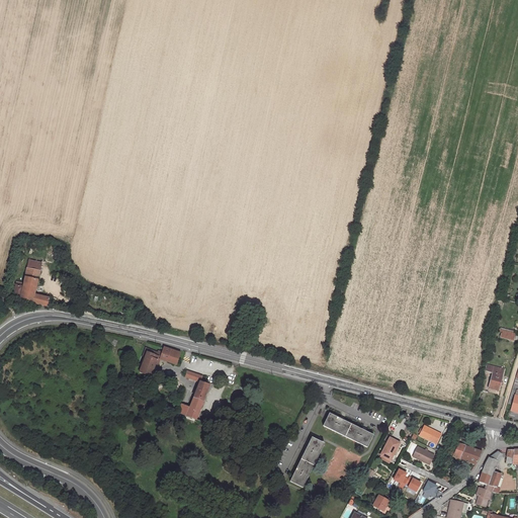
[(24,283),(17,282),(13,298),(48,307),(50,298),(36,295),(45,259),(31,256),(24,283)]
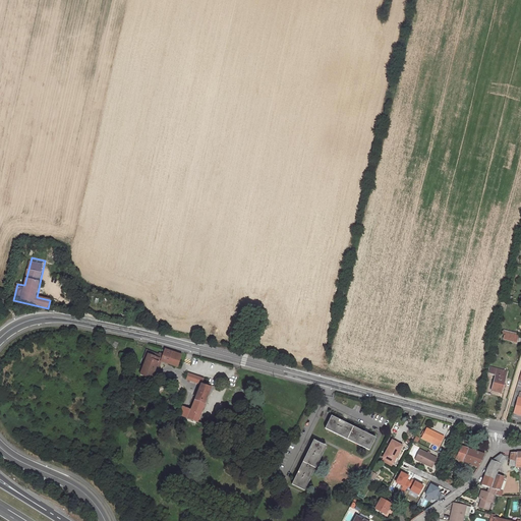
[(507,332),(505,339),(517,343),(519,335),(507,332)]
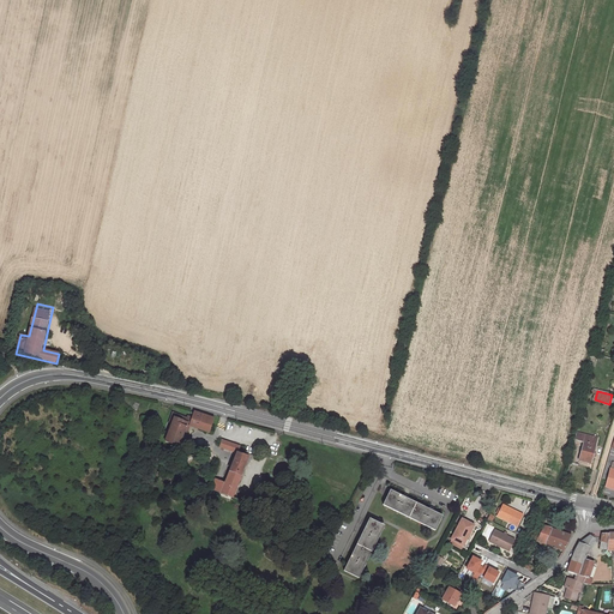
[(192,417),(190,426),(191,426),(192,425),(210,431),(215,417),(194,411),(192,417)]
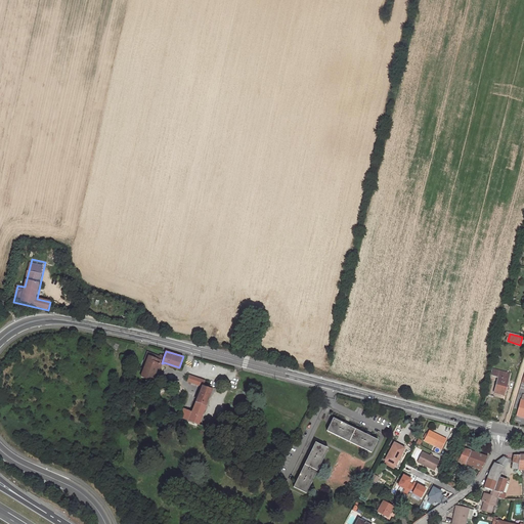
[(146,363),(147,359),(148,356),(153,357),(154,355),(147,353),(144,362),(146,363)]
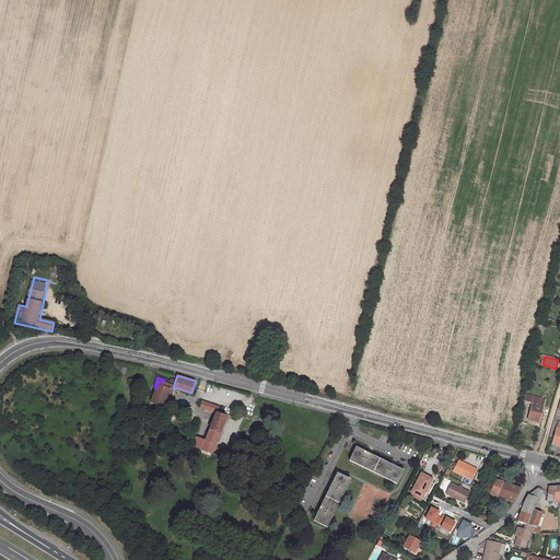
[(171,395),(173,388),(175,381),(171,380),(171,383),(166,381),(167,381),(164,380),(163,382),(159,381),(158,384),(156,388),(152,403),(164,406),(167,394),(171,395)]
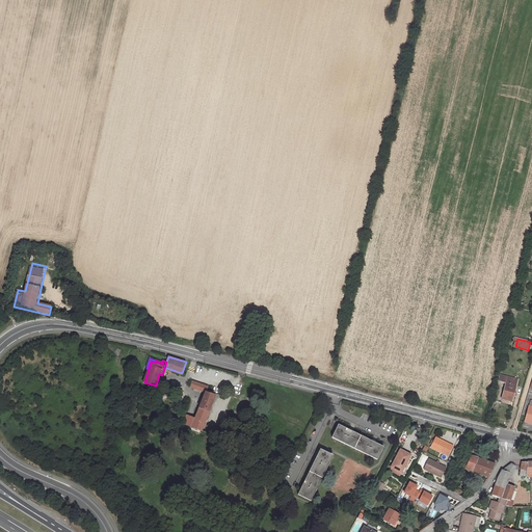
[(501,375),(500,381),(507,383),(503,399),(512,401),(514,396),(515,396),(516,394),(515,393),(516,387),(517,380),(501,375)]
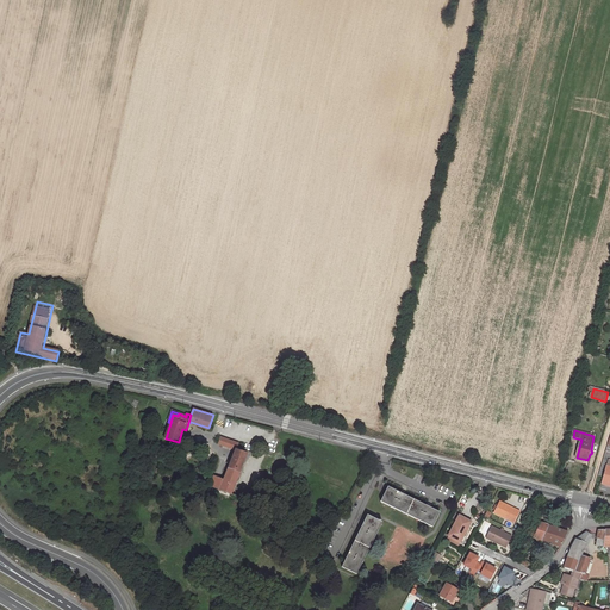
[(221,442),(237,448),(240,443),(223,436),(221,442)]
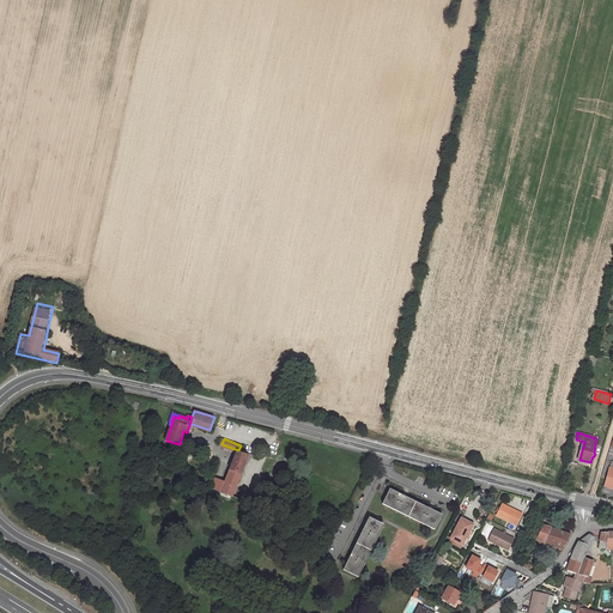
[(226,483),(223,492),(232,497),(249,455),(238,450),(226,483)]
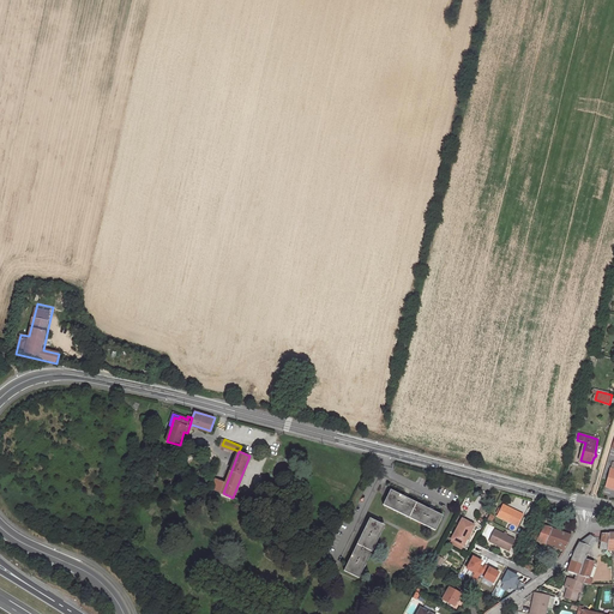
[(223,493),(227,483),(216,479),(212,489),(223,493)]
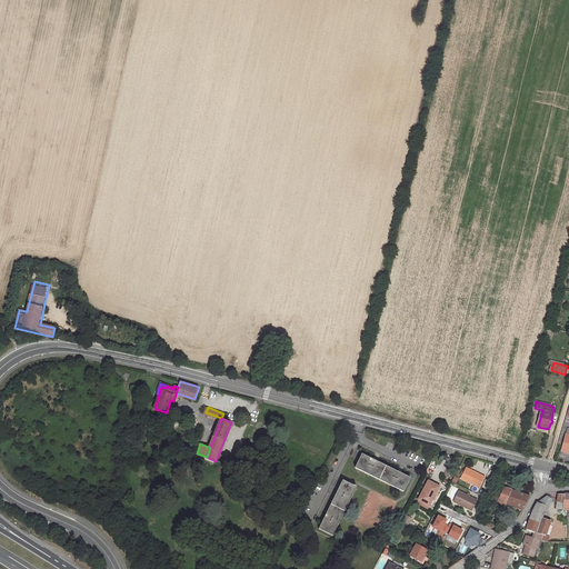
[(362,455),(356,468),(405,492),(411,478),(362,455)]
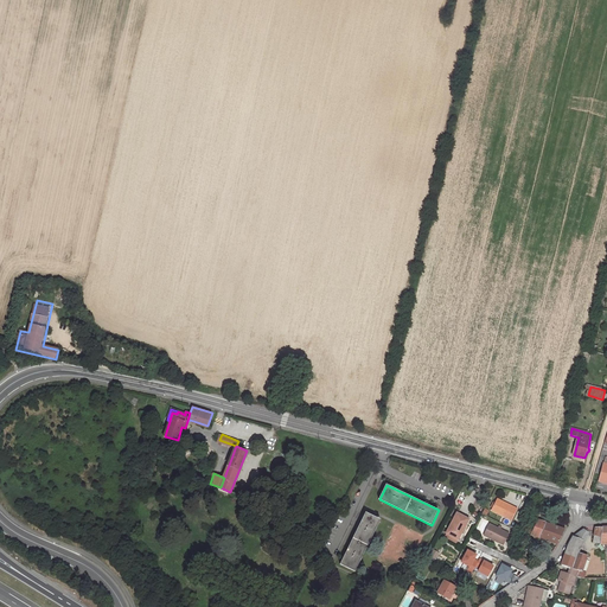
[(497,502),(492,511),(511,521),(517,510),(504,503),(503,504),(497,502)]
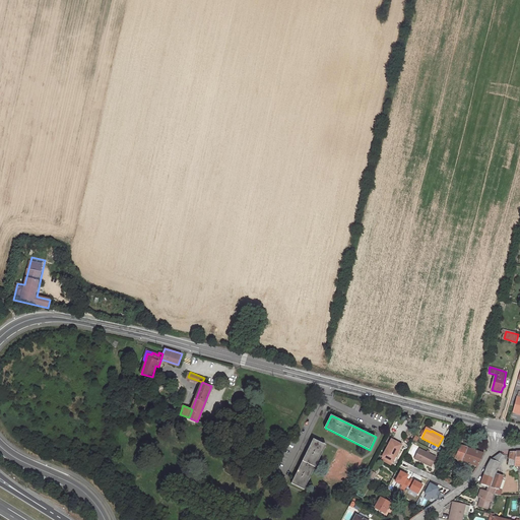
[(314,439),(293,482),(305,489),(326,446),(314,439)]
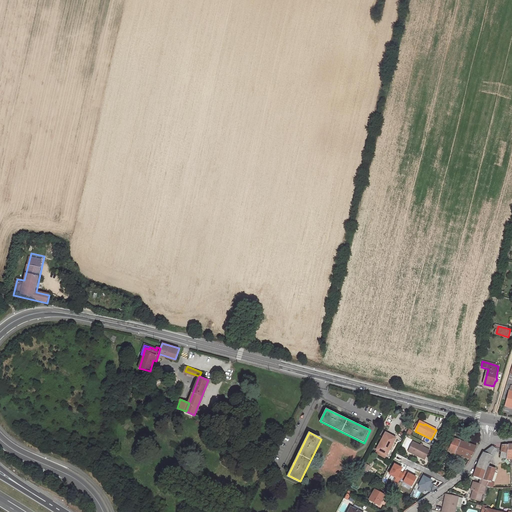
[(386,433),(377,450),(378,450),(386,455),(389,449),(390,450),(396,439),(386,433)]
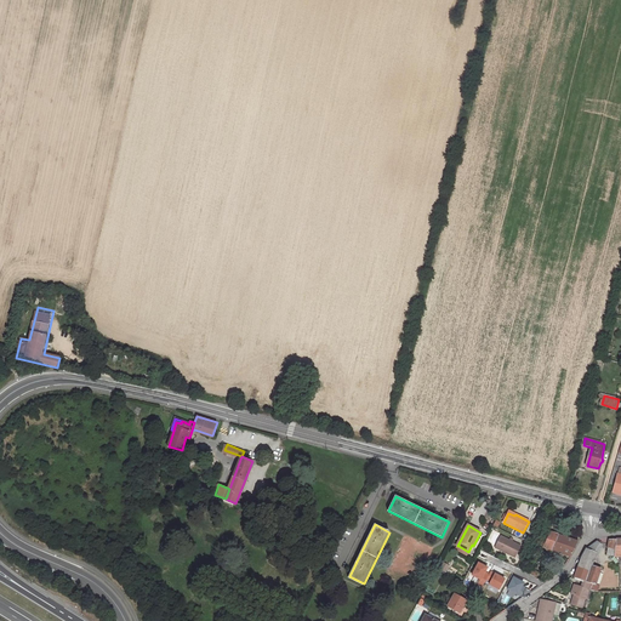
[(548,531),(543,547),(570,557),(575,550),(579,541),(560,535),(548,531)]
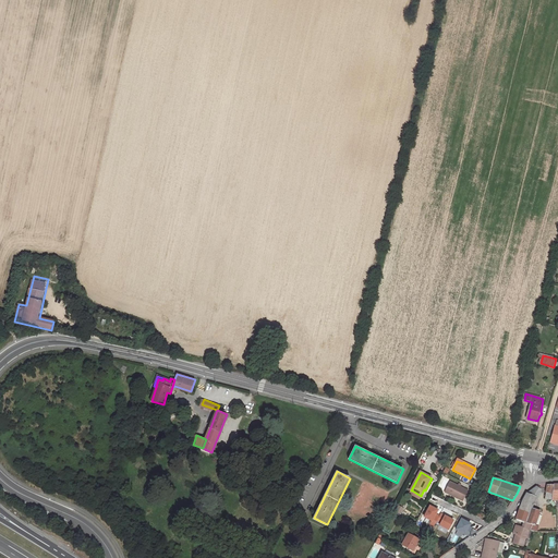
[(450,483),(445,493),(462,502),(469,493),(450,483)]
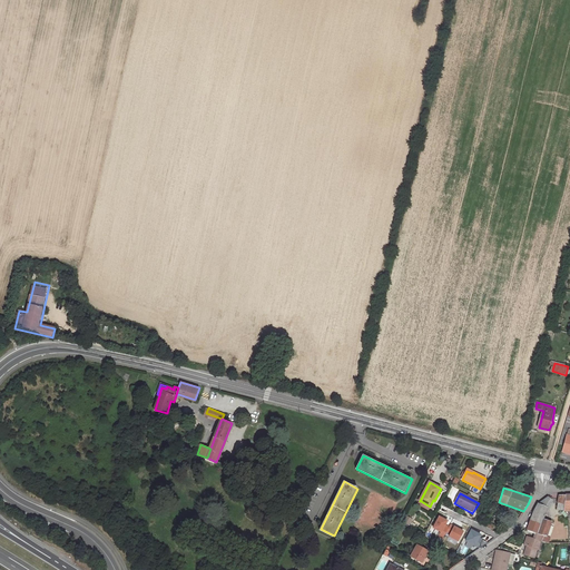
[(566,511),(567,507),(567,504),(566,504),(567,494),(559,495),(557,510),(566,511)]
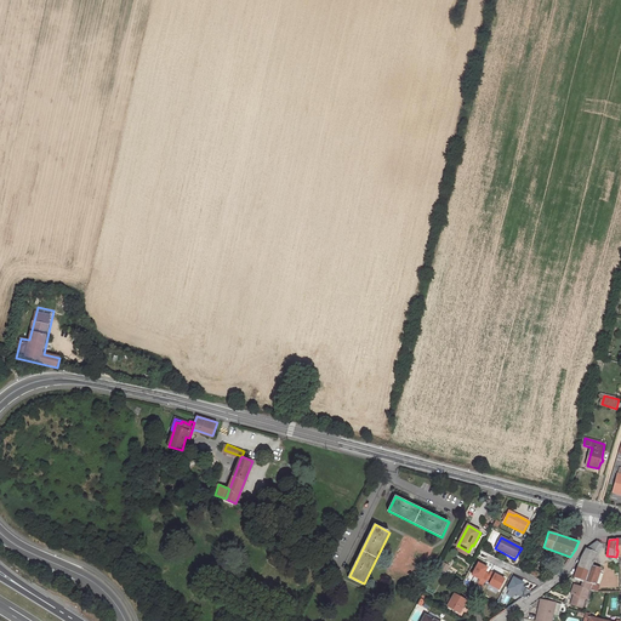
[(603,542),(600,540),(598,541),(596,542),(592,545),(590,547),(587,550),(597,553),(602,546),(600,545),(603,542)]
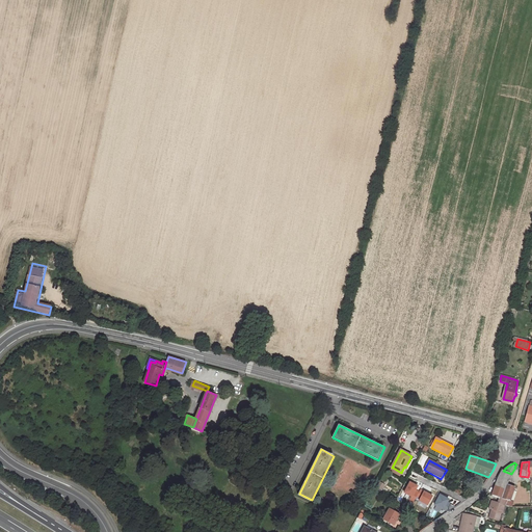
[(508,485),(511,474),(503,471),(500,474),(499,478),(496,486),(507,488),(507,487),(508,485)]
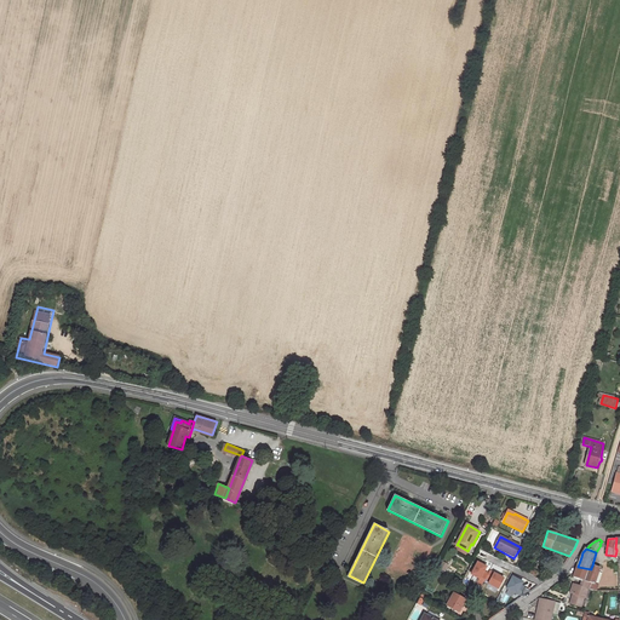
[(601,572),(597,585),(600,586),(604,570),(592,566),(591,568),(601,572)]
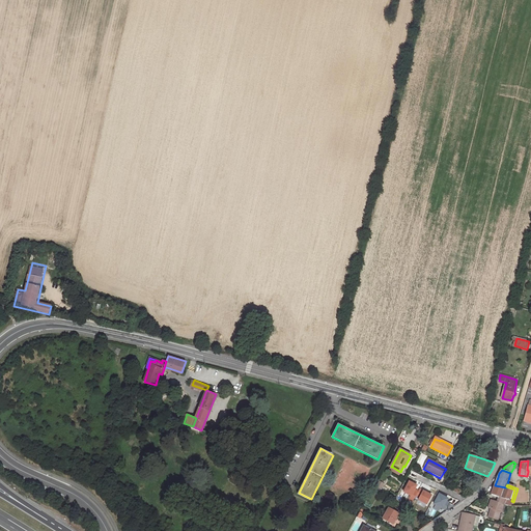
[(492,494),(499,497),(502,498),(502,499),(506,487),(495,485),(492,493),(492,494)]
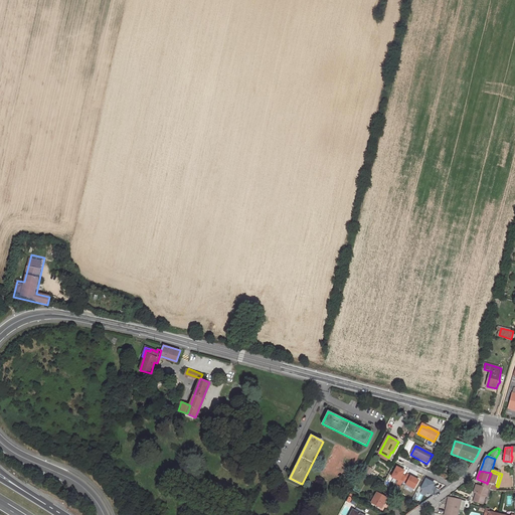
[(496,486),(499,475),(491,472),(491,473),(487,484),(492,485),(496,486)]
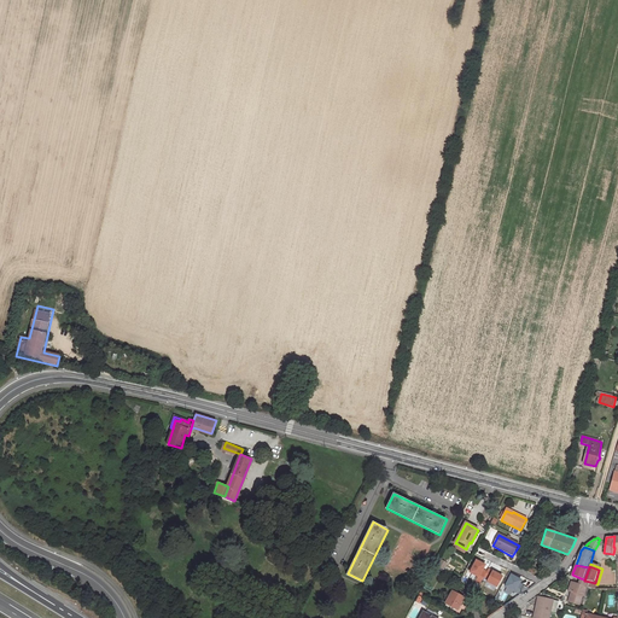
[(490,567),(482,582),(494,588),(501,573),(490,567)]
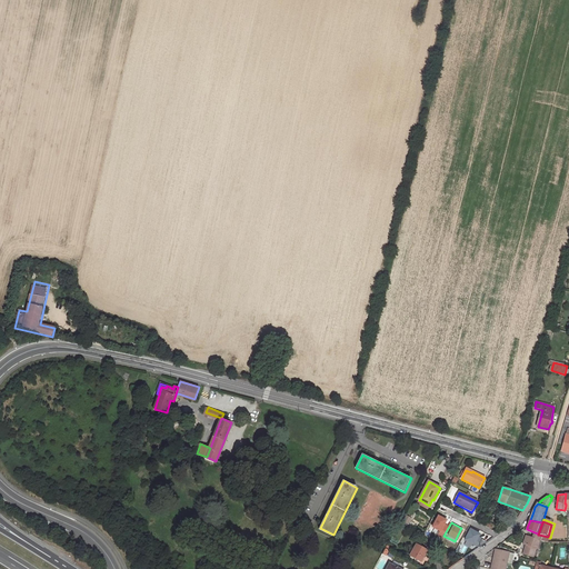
[(475,547),(481,536),(467,528),(461,539),(475,547)]
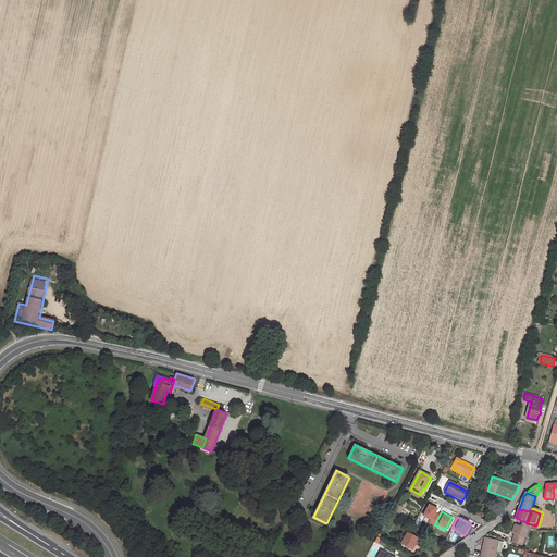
[(532,524),(527,523),(527,522),(524,527),(516,524),(514,533),(516,533),(514,543),(523,545),(527,534),(529,534),(532,524)]
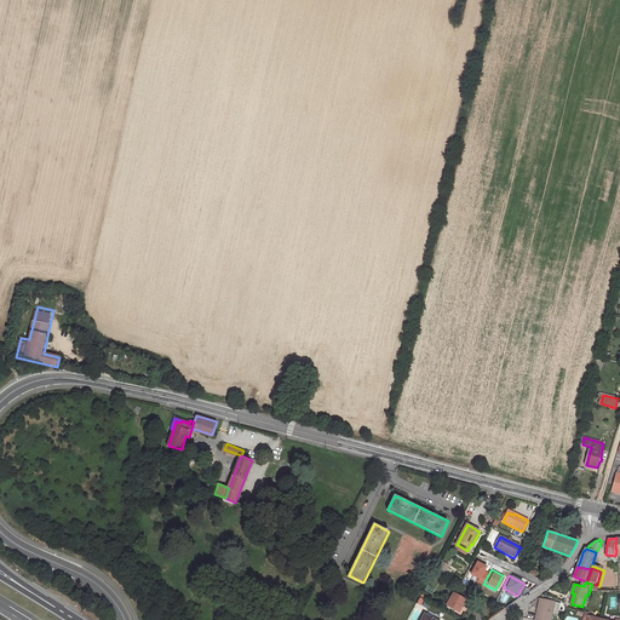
[(454,593),(447,606),(459,612),(465,600),(454,593)]
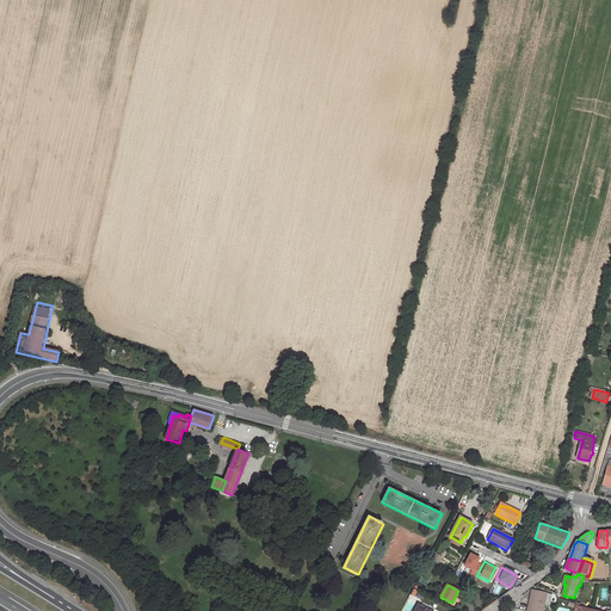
[(529,606),(526,610),(543,610),(547,593),(534,591),(530,606),(529,606)]
